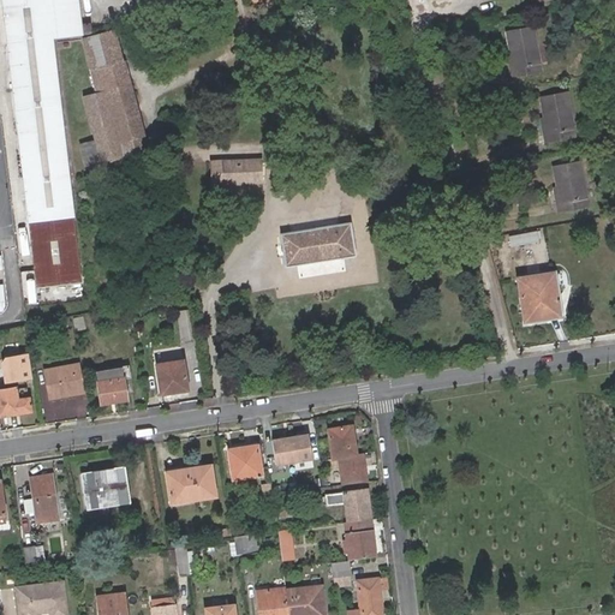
[(3,0),(34,291),(81,285),(53,37),(91,34),(90,23),(81,24),(77,0),(3,0)]
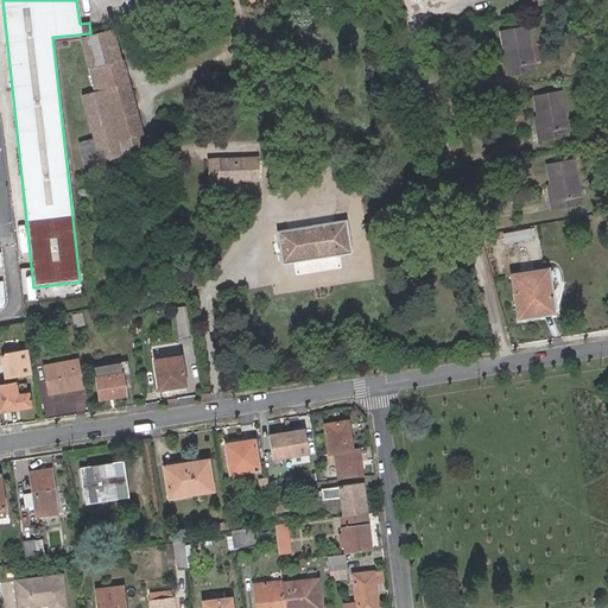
[(508,67),(504,68),(506,76),(536,70),(527,26),(500,30),(505,51),(508,67)]
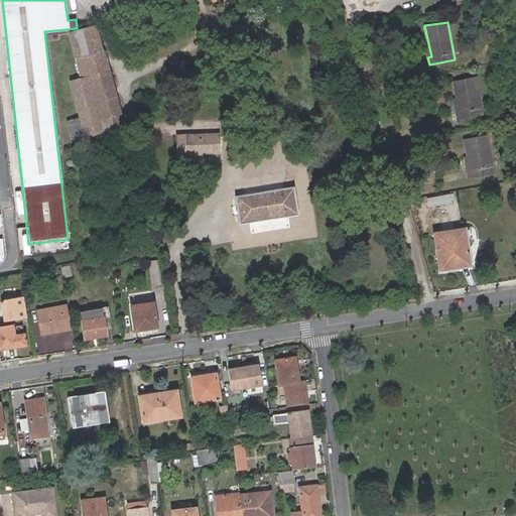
[(104,129),(90,76),(109,72),(96,26),(71,34),(83,79),(72,82),(86,134),(104,129)]
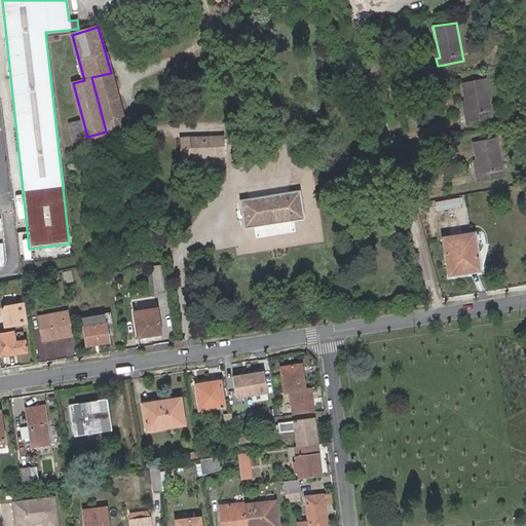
[(91,77),(106,132),(125,126),(111,73),(91,77)]
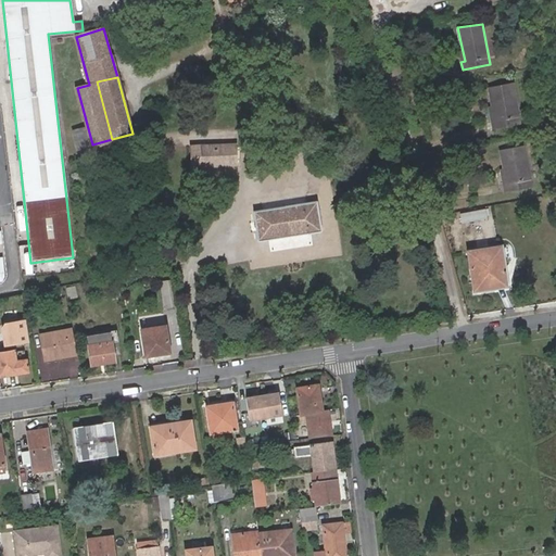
[(496,119),(492,121),(494,129),(521,124),(514,83),(489,86),(493,106),(496,119)]
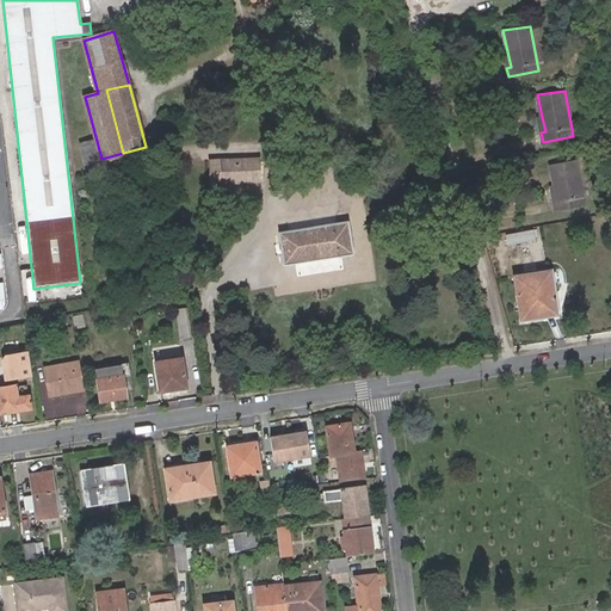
[(596,130),(582,134),(585,144),(598,142),(596,130)]
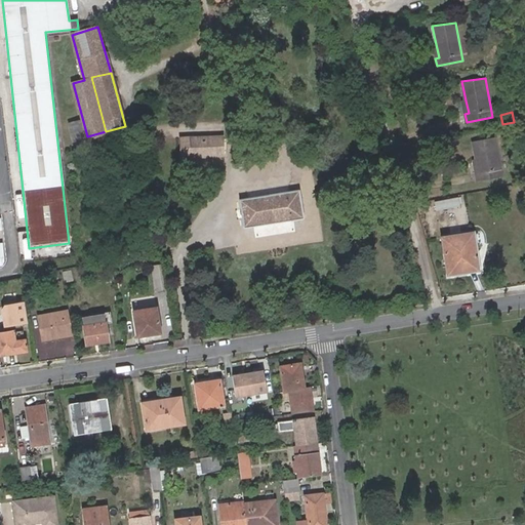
[(473,140),(477,160),(479,172),(476,172),(478,180),(505,175),(496,135),(473,140)]
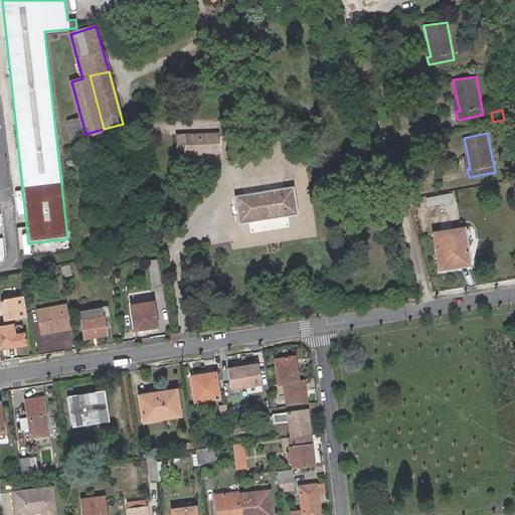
[(185,135),(186,153),(220,152),(219,134),(185,135)]
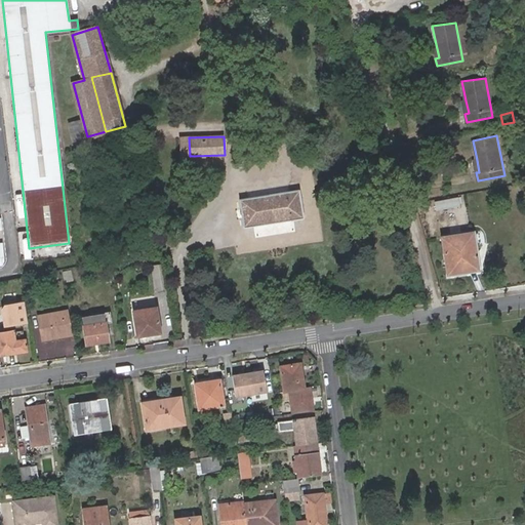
[(243,228),(303,217),(299,190),(239,199),(243,228)]
